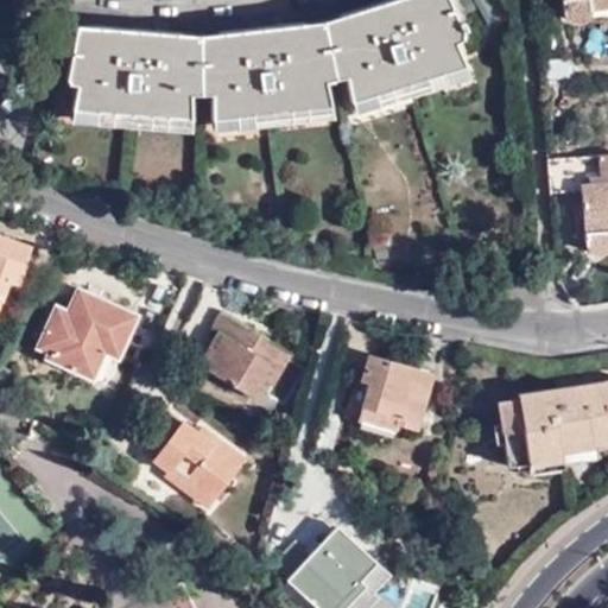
[(468,33),(453,0),(399,0),(381,7),(323,30),(259,33),(200,37),(137,29),(74,20),(62,78),(73,81),(68,109),(183,124),(185,96),(210,97),(211,125),(334,114),(330,84),(352,81),(362,107),(472,65),(460,37),(468,33)]
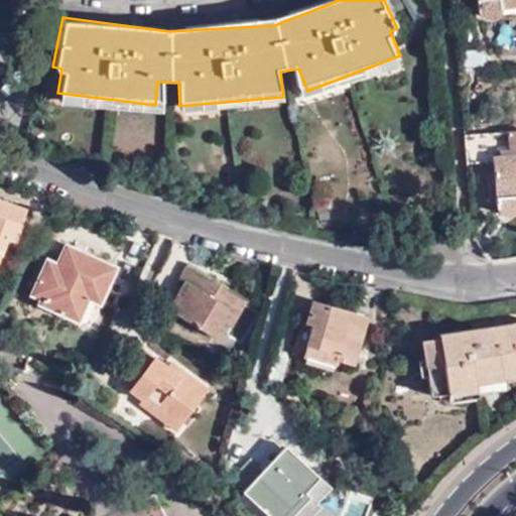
[(500,7),(501,2),(515,0),(476,0),(477,7),(478,10),(482,13),(485,15),(489,15),(491,14),(495,13),(498,10),(500,7)]
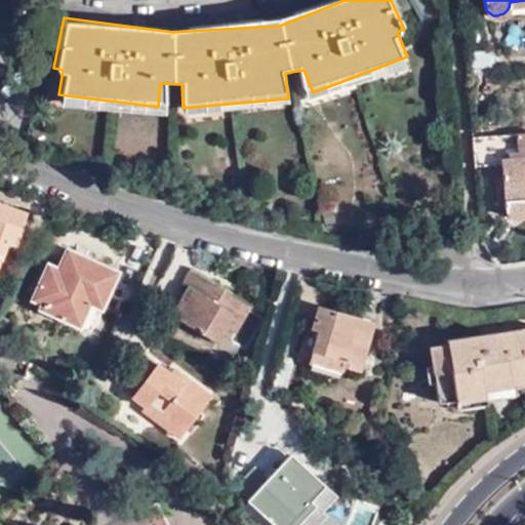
[(524,133),(485,135),(486,164),(509,163),(512,206),(514,212),(519,216),(524,216),(524,133)]
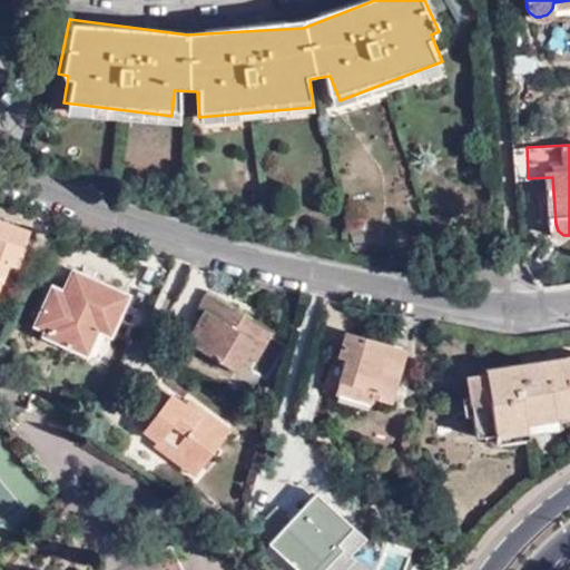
[(0,218),(0,269),(2,262),(12,265),(25,227),(0,218)]
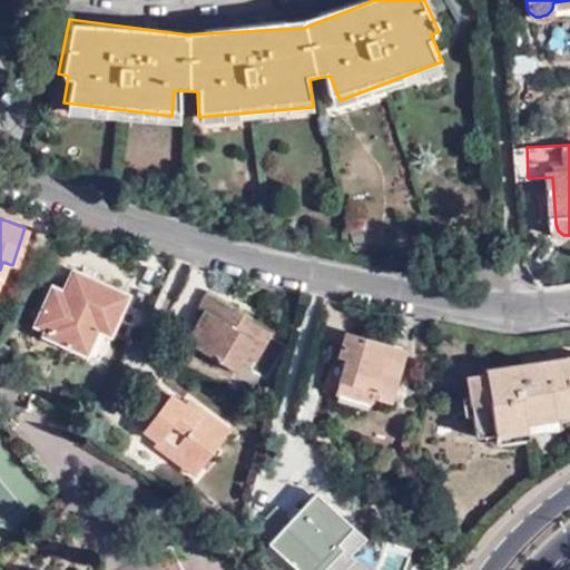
[(40,332),(84,351),(95,326),(108,332),(126,291),(70,265),(60,287),(49,283),(31,322),(42,326),(40,332)]
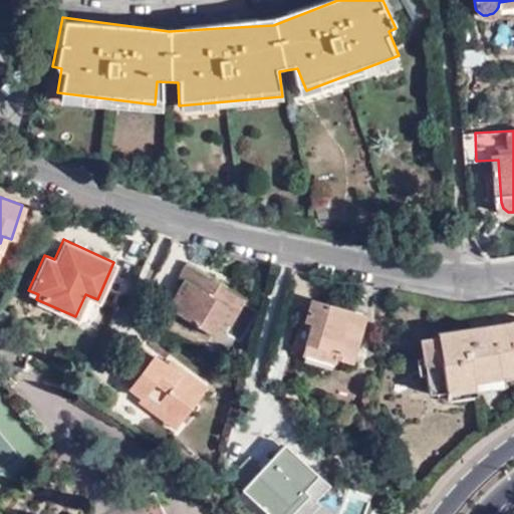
[(182,279),(167,306),(211,332),(220,318),(235,292),(184,262),(176,276),(182,279)]
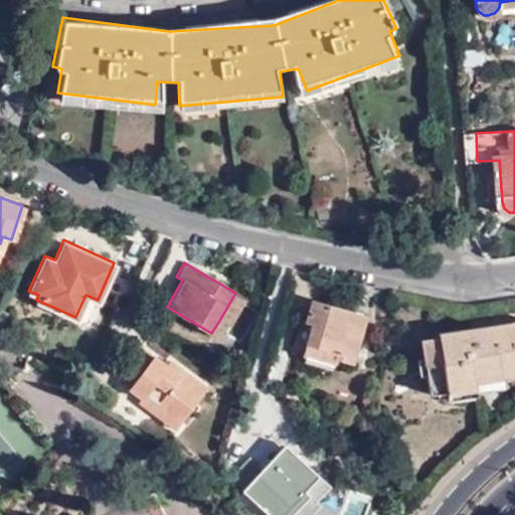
[(235,293),(220,319),(227,323),(243,297),(235,293)]
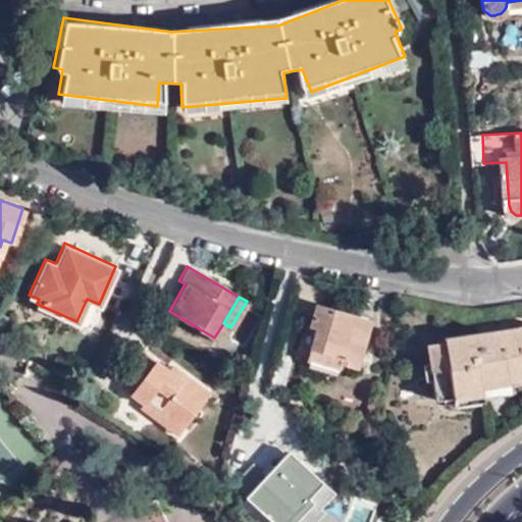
[(343,356),(341,361),(360,367),(374,319),(319,303),(312,326),(318,328),(313,348),(343,356)]
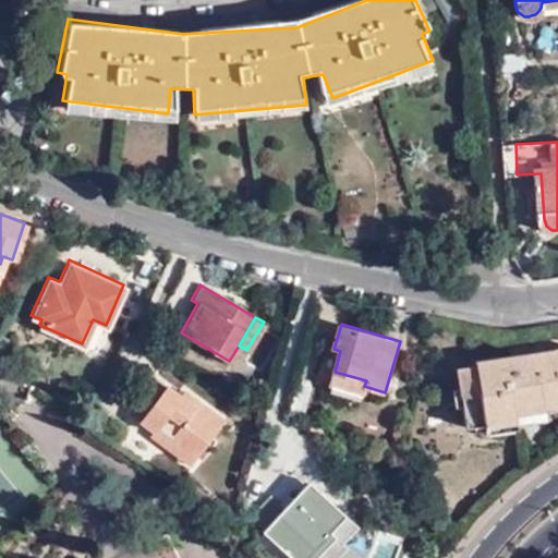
[(478,364),(459,367),(468,427),(486,425),(489,433),(521,427),(521,423),(549,419),(547,405),(557,402),(557,347),(476,359),(478,364)]
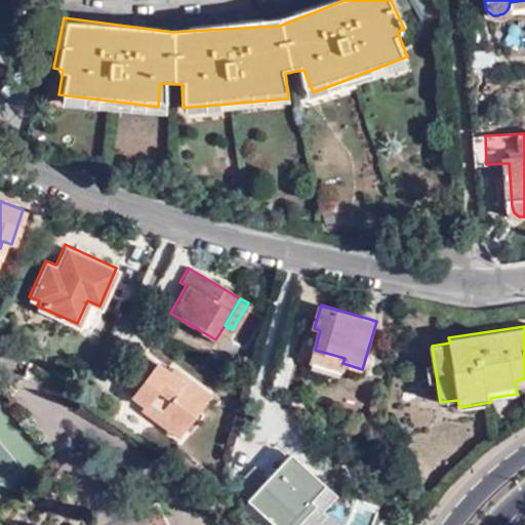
[(340,372),(342,363),(345,358),(315,350),(310,363),(340,372)]
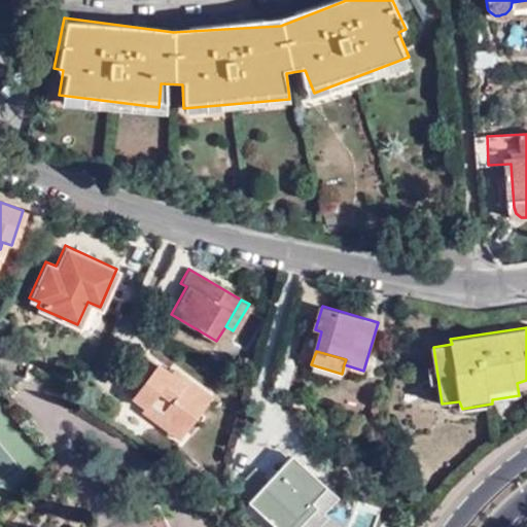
[(145,402),(182,429),(209,393),(186,377),(182,382),(145,354),(119,388),(143,406),(145,402)]
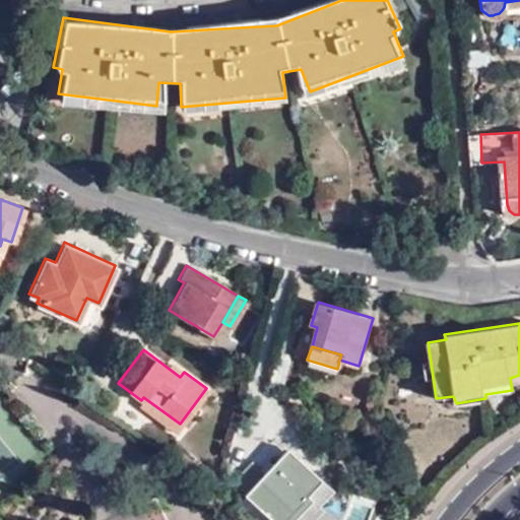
[(138,404),(174,431),(180,424),(143,397),(141,400),(138,404)]
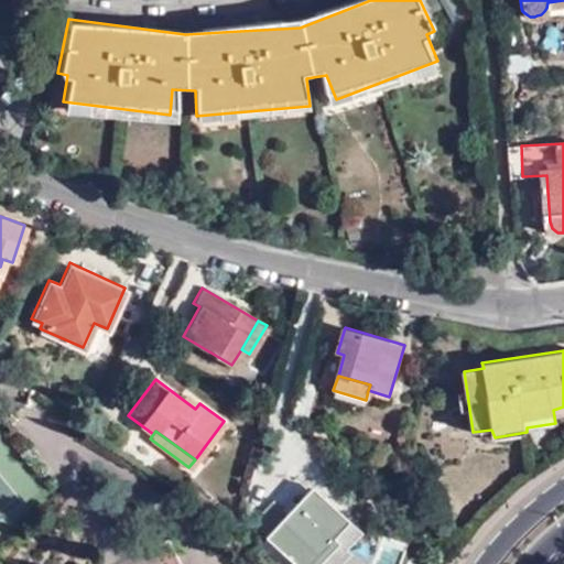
[(278,499),(264,511),(267,513),(255,525),(296,563),(312,563),(353,521),(314,485),(291,511),(278,499)]
